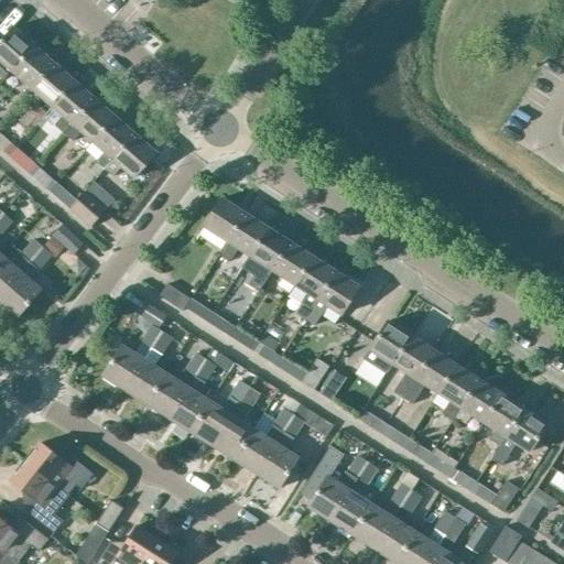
[(0,78),(3,82),(12,72),(34,46),(12,28),(1,40),(0,39),(0,78)]
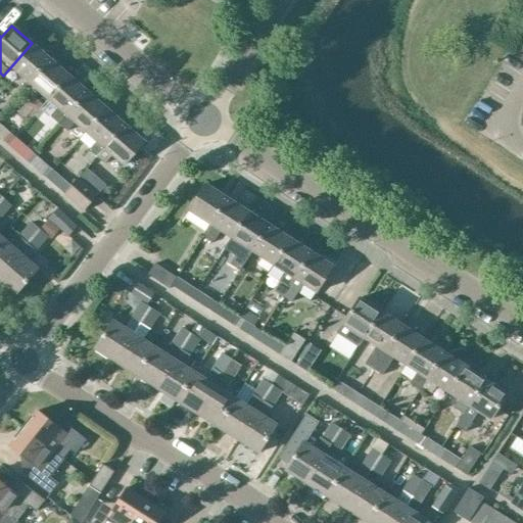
[(50,59),(32,43),(11,66),(29,83),(50,59)]
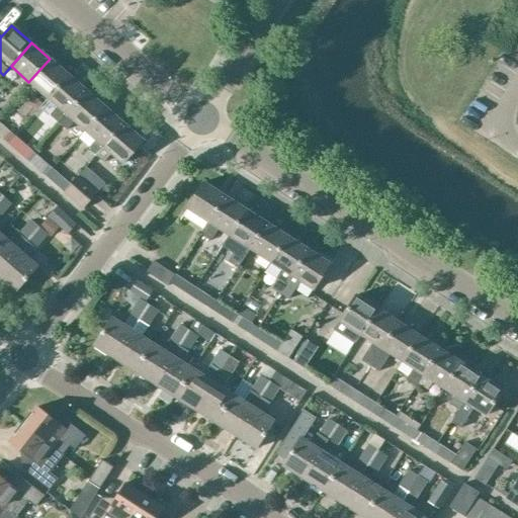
[(28,82),(48,98),(68,75),(50,59),(28,82)]
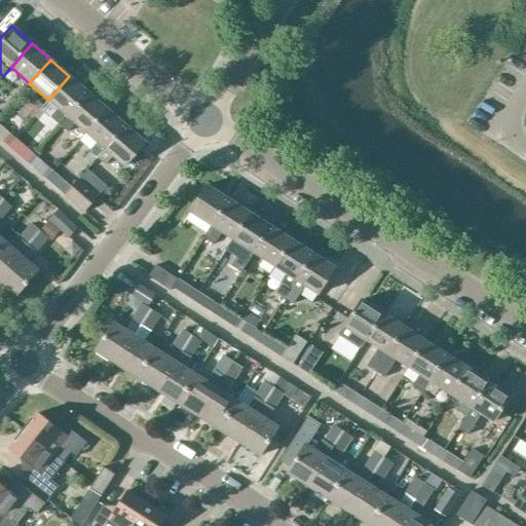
[(48,100),(41,109),(60,125),(88,92),(69,76),(48,100)]
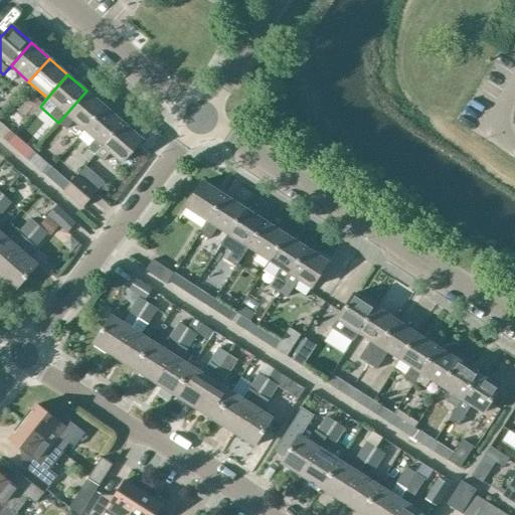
[(87,91),(58,123),(66,130),(73,121),(84,130),(105,107),(87,91)]
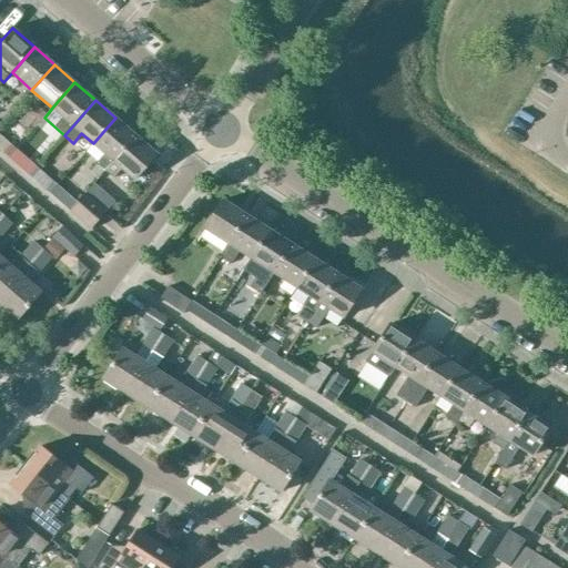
[(135,135),(115,118),(93,143),(104,153),(97,163),(104,171),(135,135)]
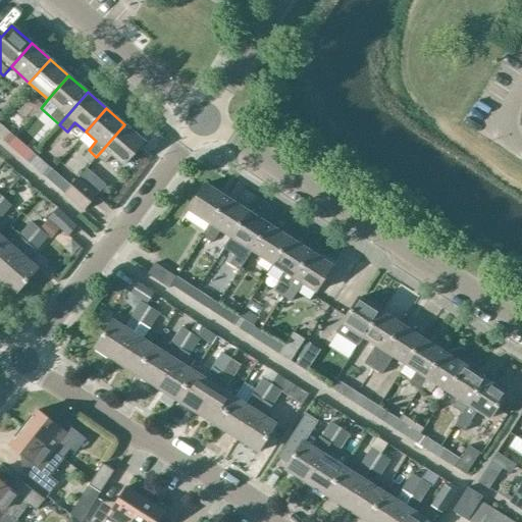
[(0,137),(8,145),(15,137),(0,123),(0,137)]
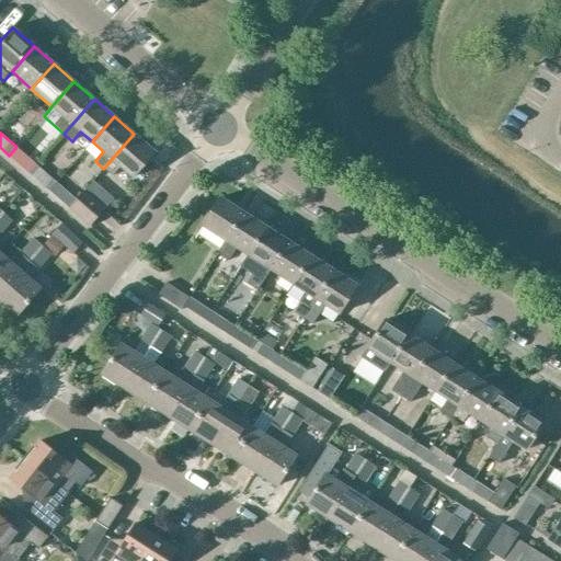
[(134,134),(103,169),(112,176),(121,167),(133,178),(155,151),(134,134)]
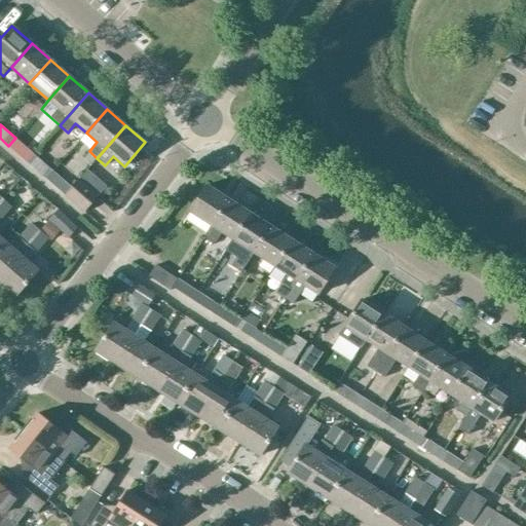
[(15,138),(8,146),(27,162),(34,154),(15,138)]
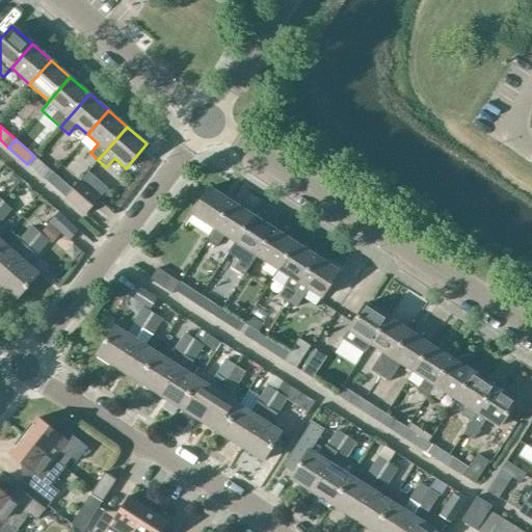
[(54,173),(34,156),(27,164),(47,181),(54,173)]
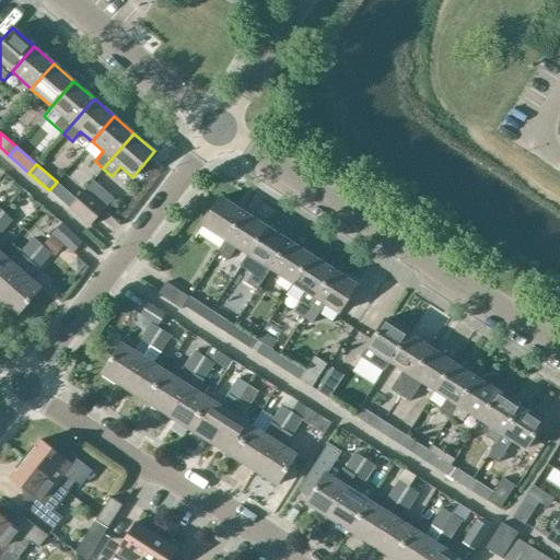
[(77,199),(57,182),(49,190),(69,208),(77,199)]
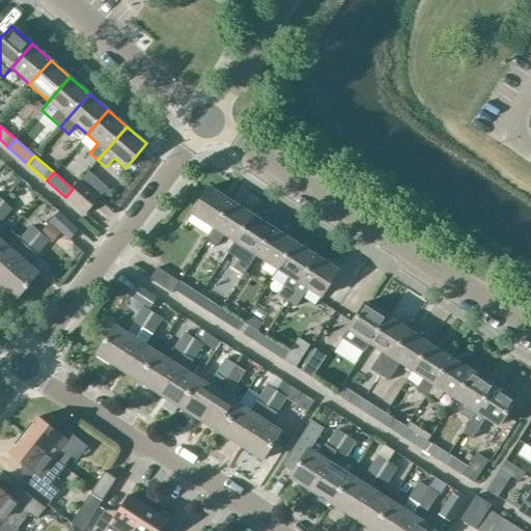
[(79,180),(73,189),(65,197),(85,215),(100,198),(79,180)]
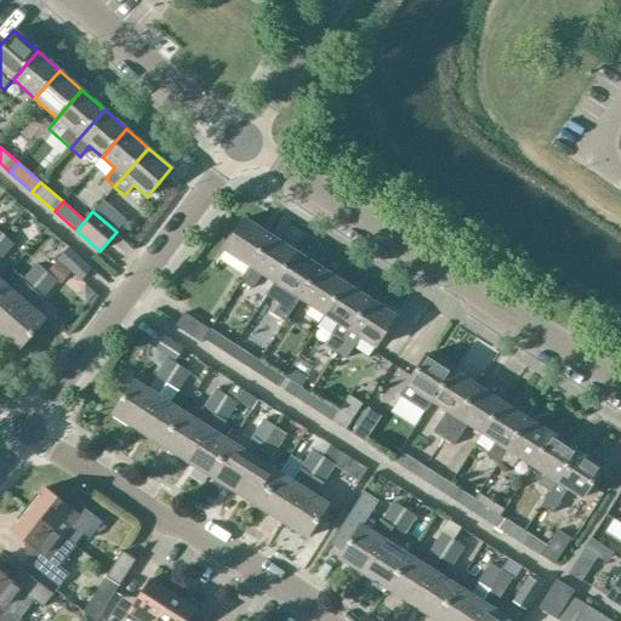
[(224,251),(249,267),(269,235),(245,220),(224,251)]
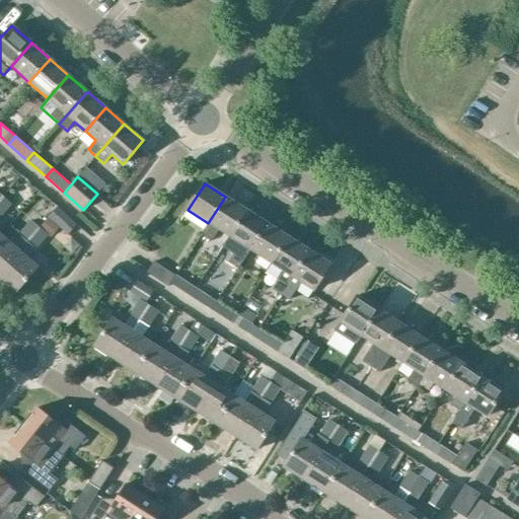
[(3,197),(0,201),(0,218),(0,219),(12,205),(3,197)]
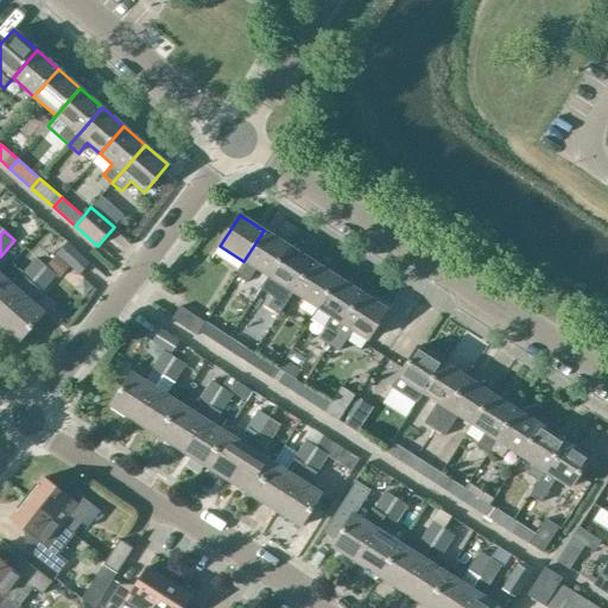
[(264,230),(244,261),(235,274),(248,283),(257,270),(268,277),(289,246),(264,230)]
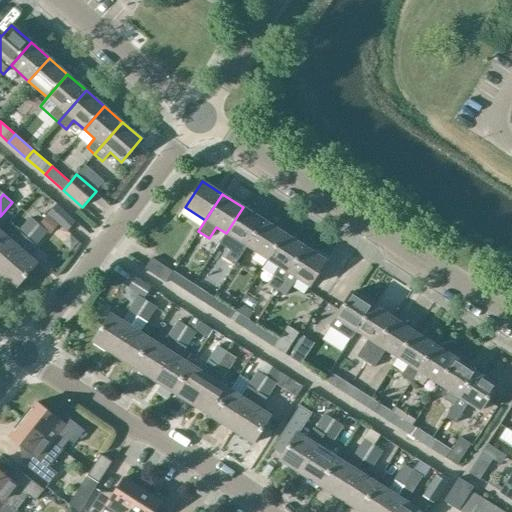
[(54,221),(66,231),(75,221),(56,205),(47,215),(54,221)]
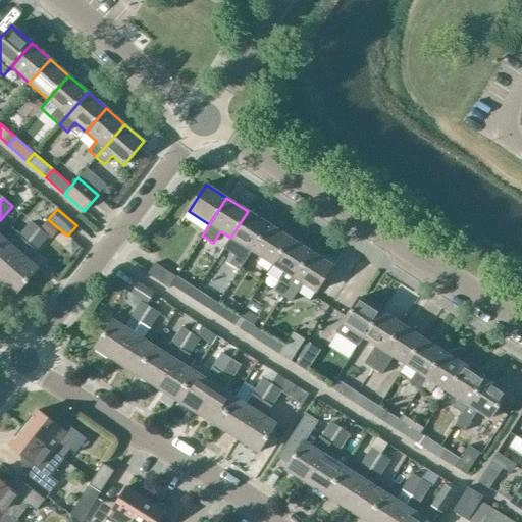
[(230,238),(224,249),(235,255),(229,263),(240,270),(252,252),(268,224),(248,211),(230,238)]
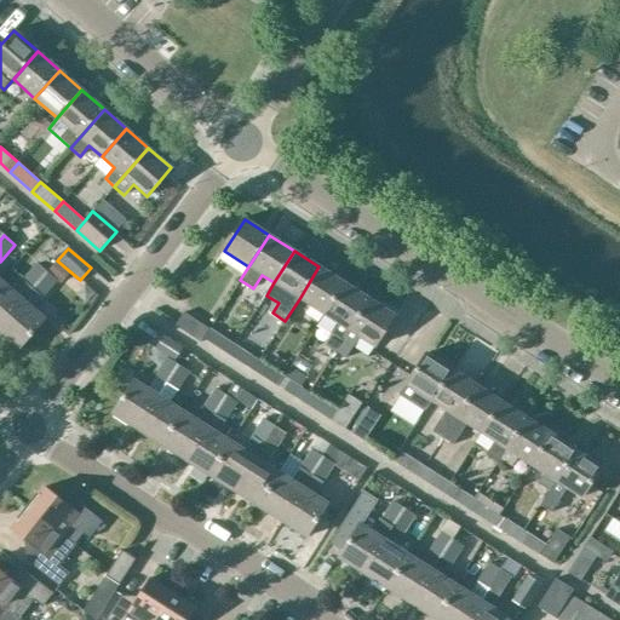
[(57,259),(46,273),(55,280),(65,268),(57,260),(57,259)]
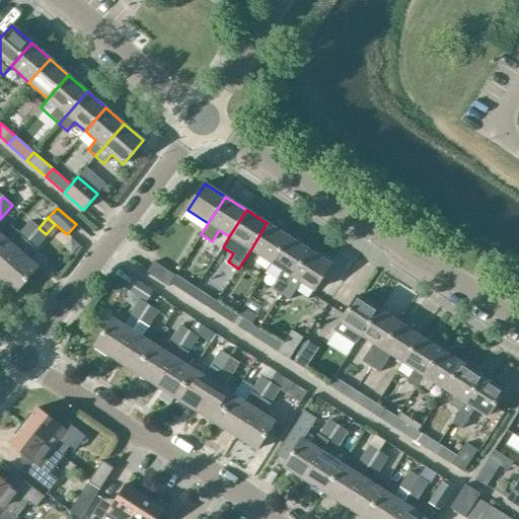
[(0,235),(0,272),(39,228),(30,221),(10,243),(0,235)]
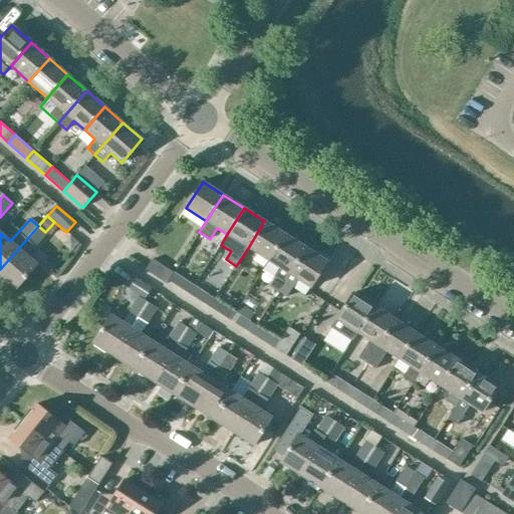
[(264,221),(248,248),(268,261),(285,234),(264,221)]
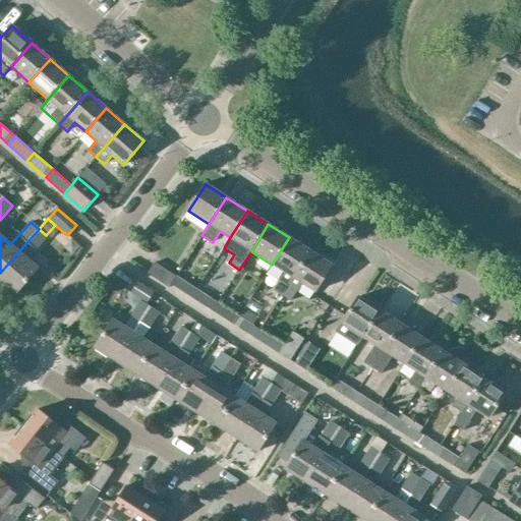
[(39,229),(0,273),(0,280),(14,293),(37,268),(27,259),(48,236),(46,235),(39,229)]
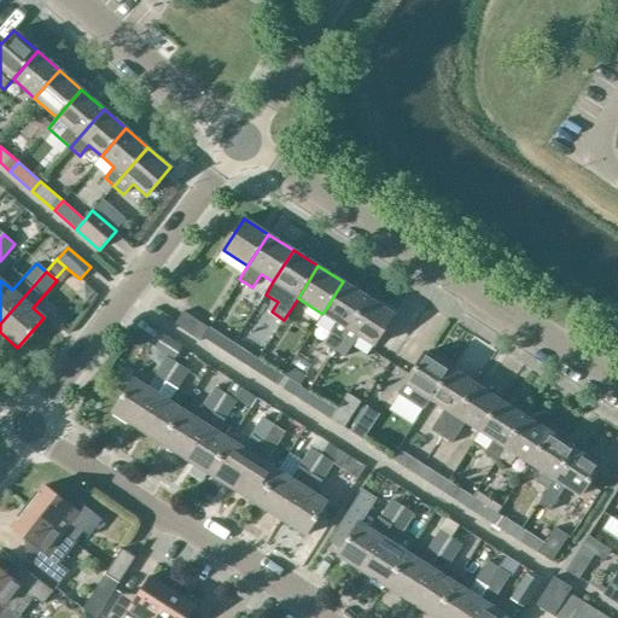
[(343,281),(322,314),(336,322),(322,344),(334,351),(368,298),(343,281)]
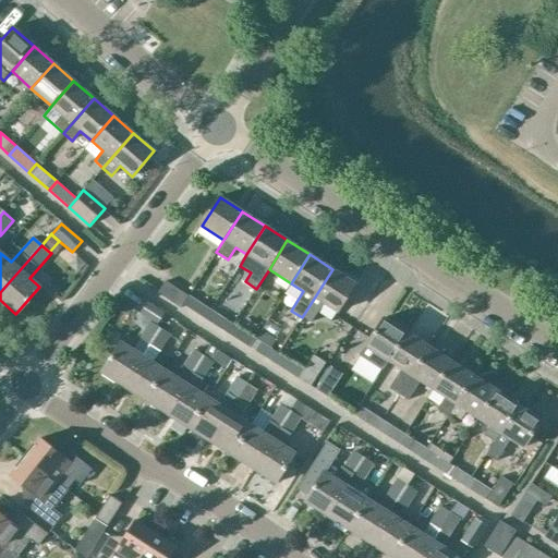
[(332,269),(302,317),(310,323),(323,303),(338,313),(355,284),(332,269)]
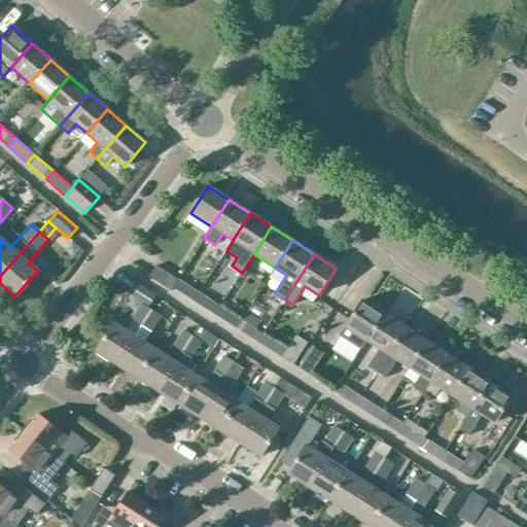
[(173,288),(178,279),(155,266),(148,277),(170,290),(172,286),(173,288)]
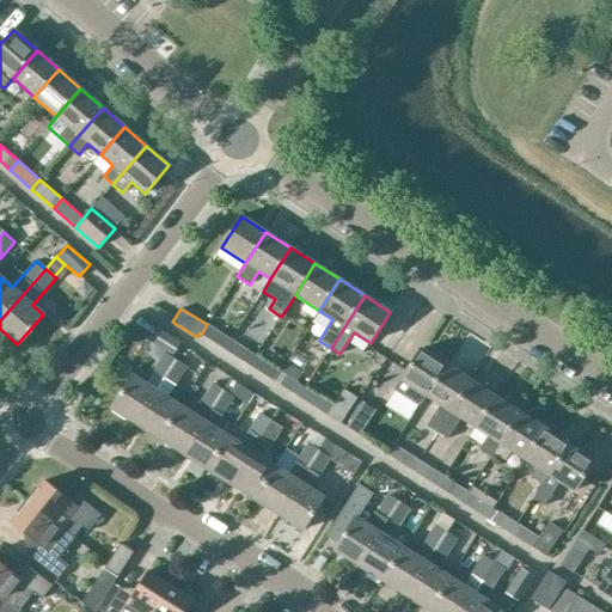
[(232,340),(207,324),(201,335),(225,349),(232,340)]
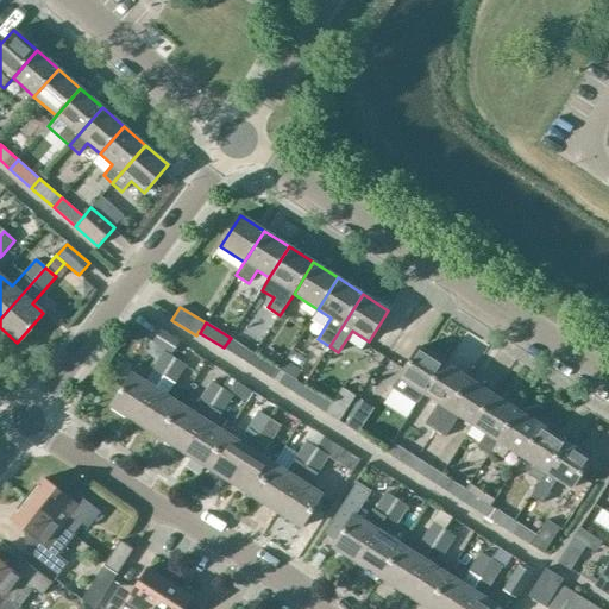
[(152,341),(171,353),(179,340),(161,328),(152,341)]
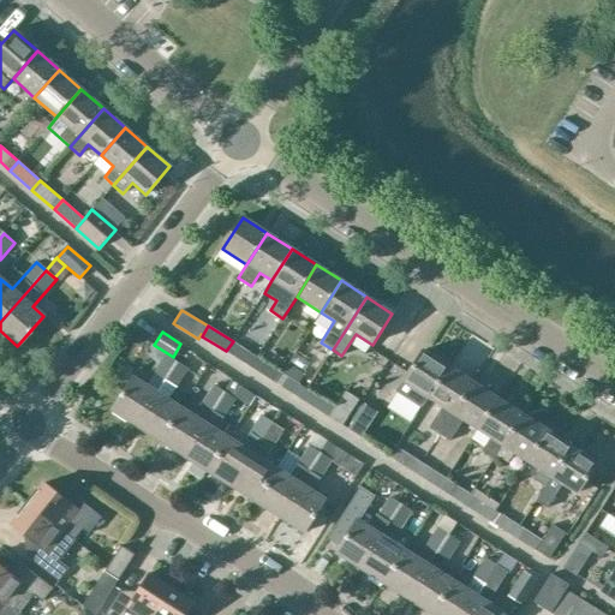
[(233,341),(226,351),(251,368),(257,357),(250,352),(233,341)]
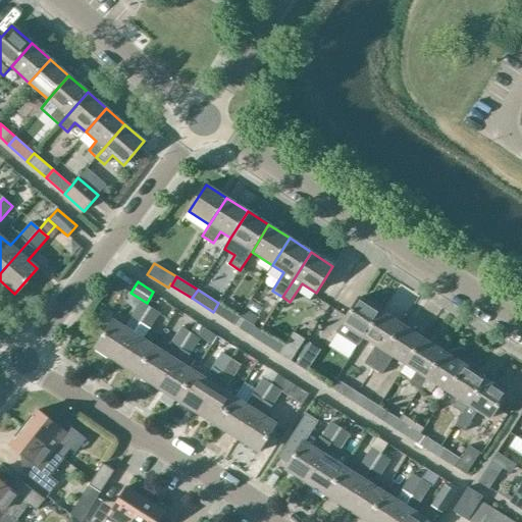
[(364,338),(381,312),(359,298),(343,323),(336,332),(359,347),(364,338)]
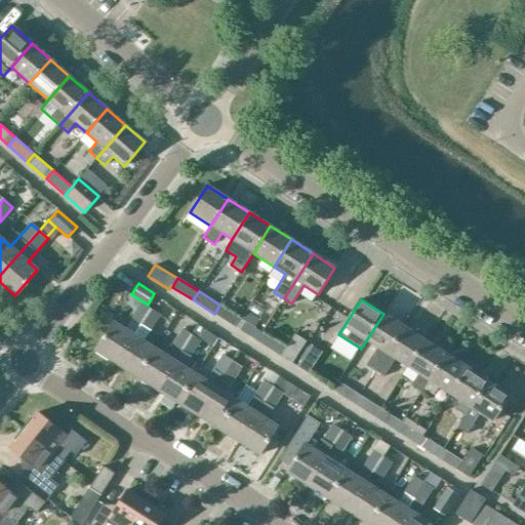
[(130,319),(139,325),(150,309),(140,303),(130,319)]
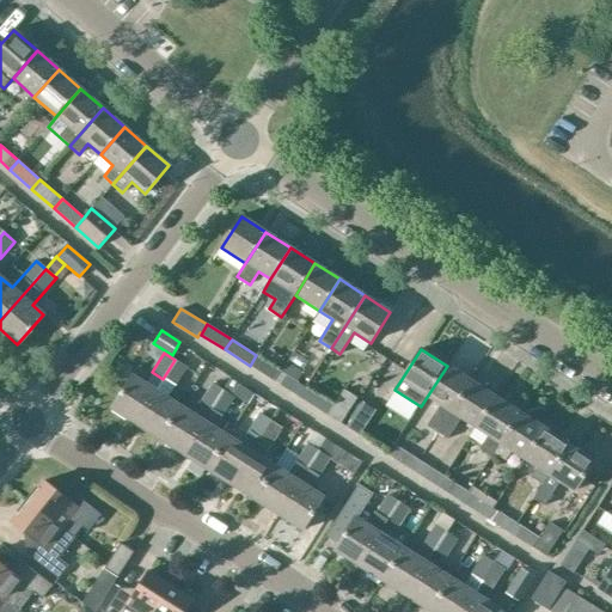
[(281,371),(256,355),(250,366),(274,381),(281,371)]
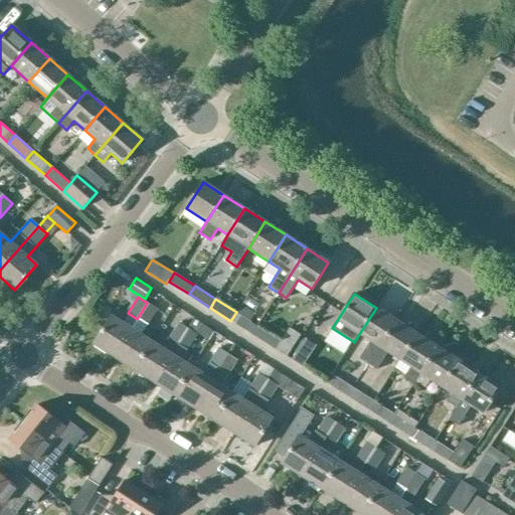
[(147,303),(137,319),(113,356),(134,369),(151,342),(140,335),(157,309),(147,303)]
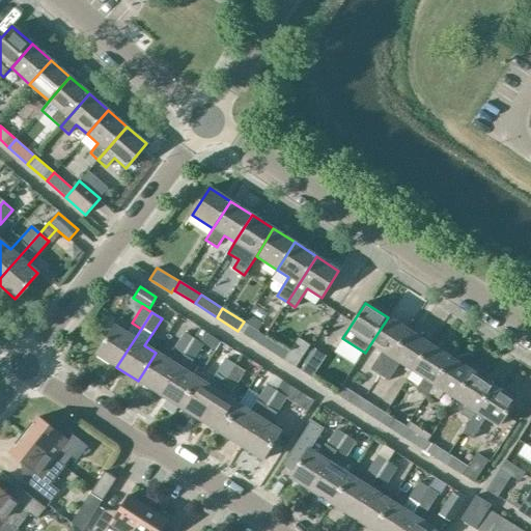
[(244,322),(238,331),(259,345),(266,336),(258,331),(263,324),(250,315),(245,323),(244,322)]
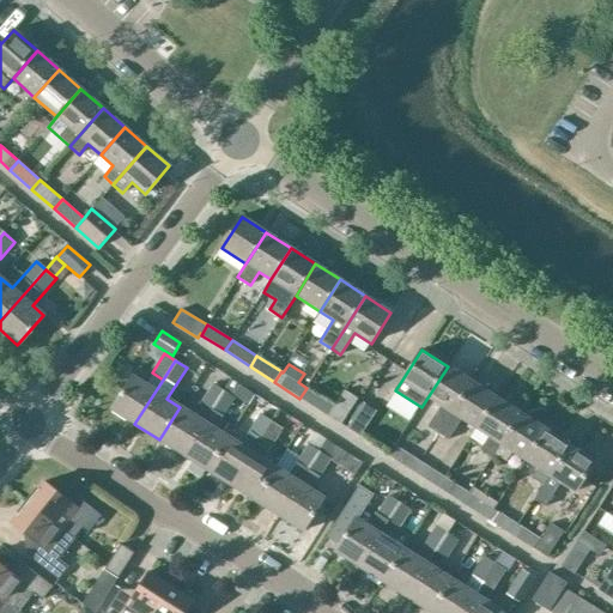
[(448,366),(428,398),(441,405),(428,426),(439,434),(472,382),(448,366)]
